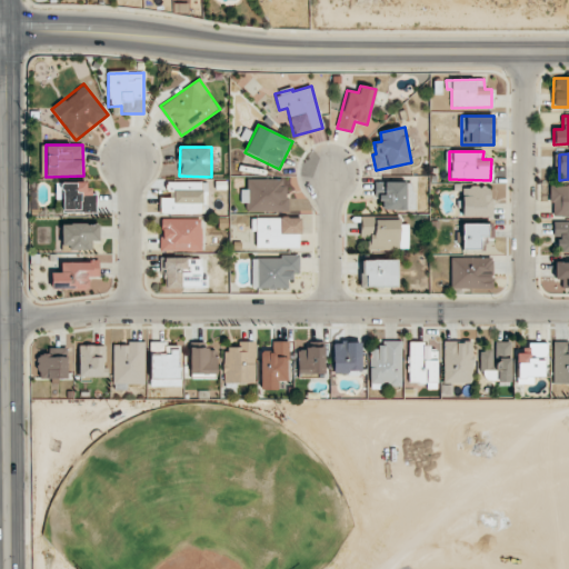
[(242,212),(286,212),(286,179),(246,179),(246,189),(242,189),(242,212)]
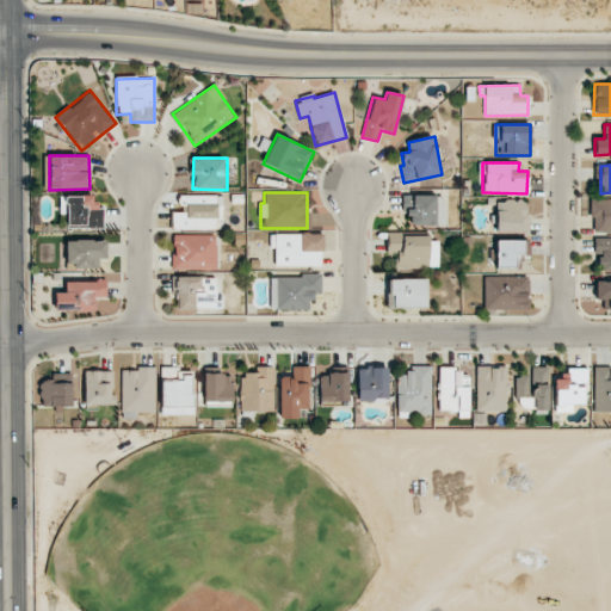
[(60,215),(66,215),(67,228),(103,228),(103,204),(93,205),(93,195),(60,196),(60,215)]
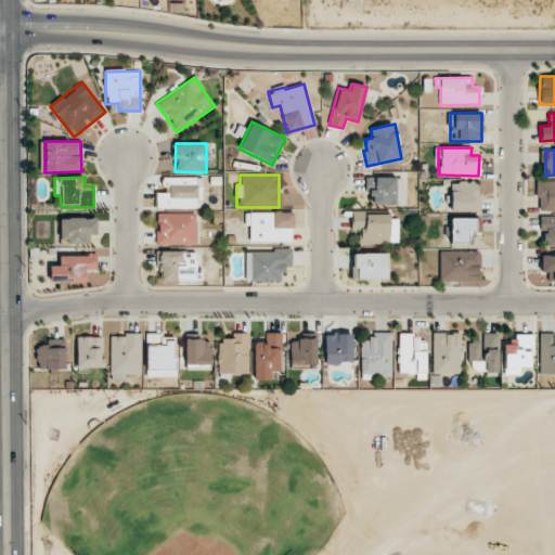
[(155,193),(156,209),(203,207),(202,177),(167,178),(168,193),(155,193)]
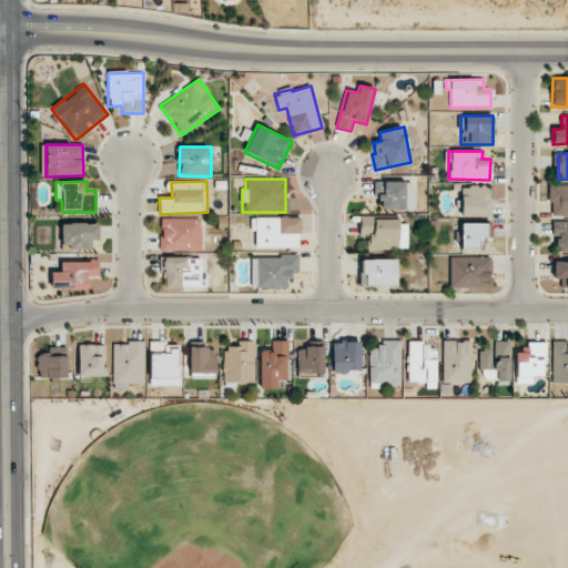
[(374,183),(374,195),(381,195),(381,210),(412,209),(412,196),(411,196),(411,183),(374,183)]
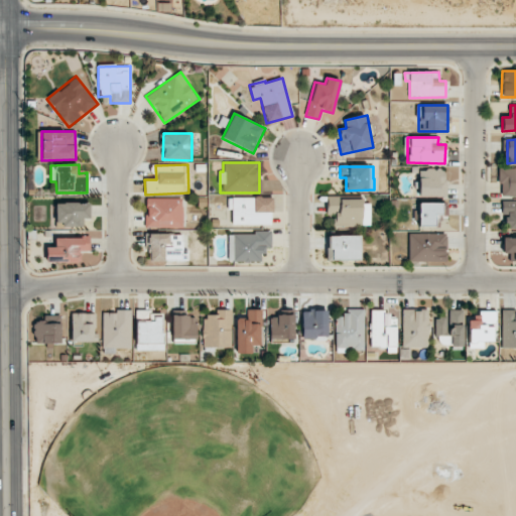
[(419,197),(445,197),(445,168),(418,169),(419,197)]
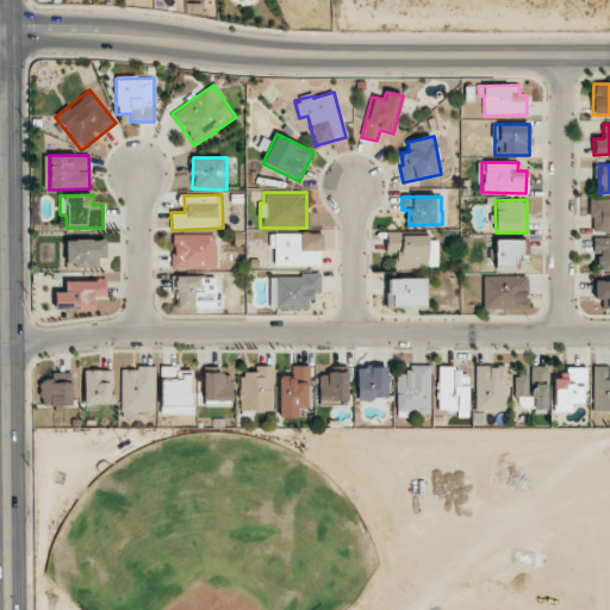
[(609,231),(609,199),(591,199),(591,232),(609,231)]
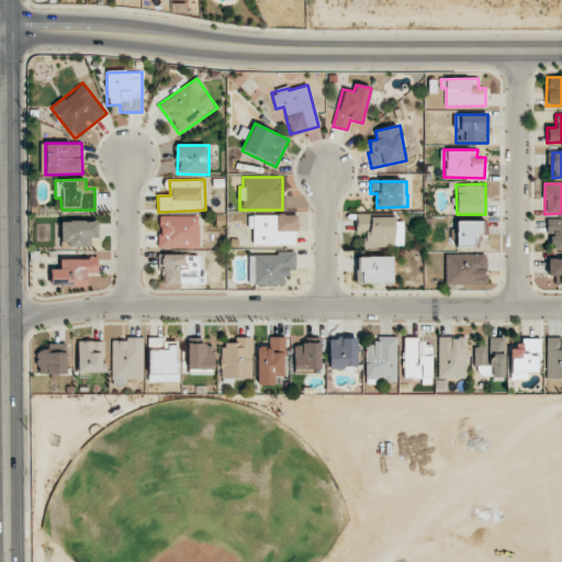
[(250,245),(296,245),(295,214),(250,215),(250,245)]
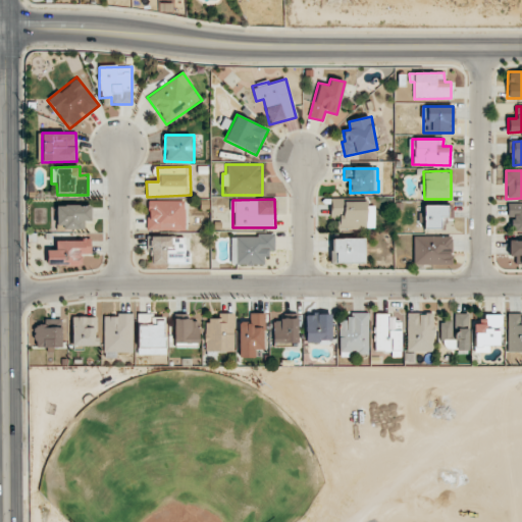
[(147,230),(185,231),(185,201),(148,200),(147,230)]
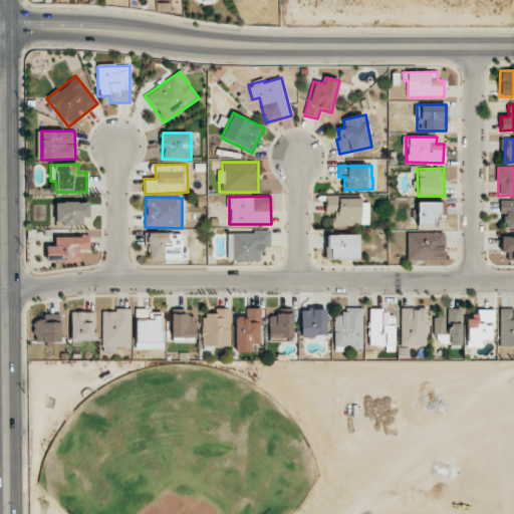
[(333,226),(368,226),(368,209),(360,209),(360,198),(325,197),(325,214),(333,214),(333,226)]
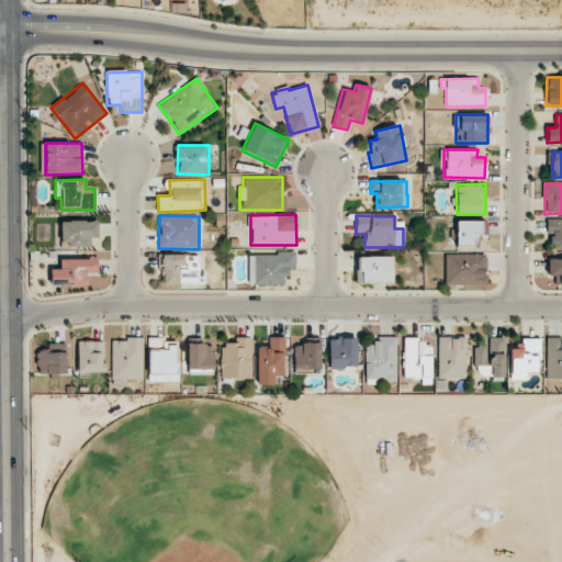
[(561,218),(546,220),(547,233),(550,233),(551,250),(561,249),(561,218)]
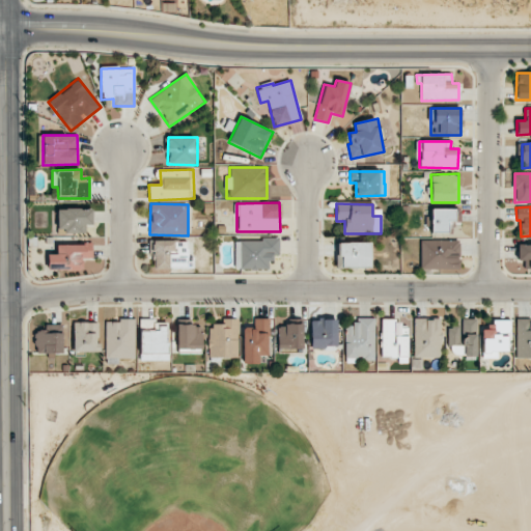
[(57,210),(57,233),(86,233),(85,225),(92,225),(91,208),(57,210)]
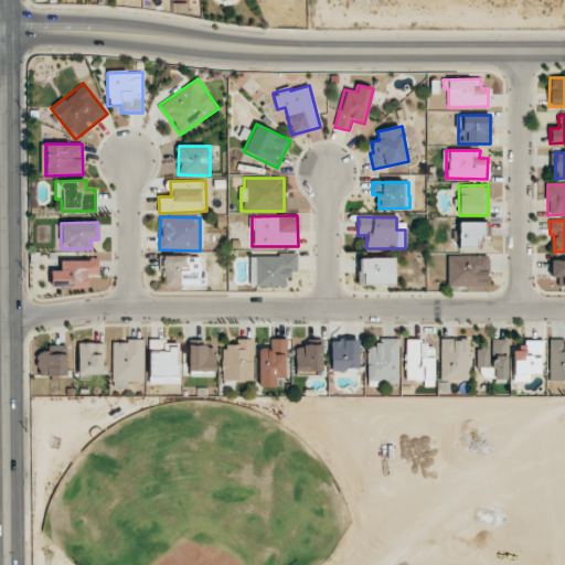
[(482,223),(459,222),(458,248),(475,248),(475,234),(482,234),(482,223)]
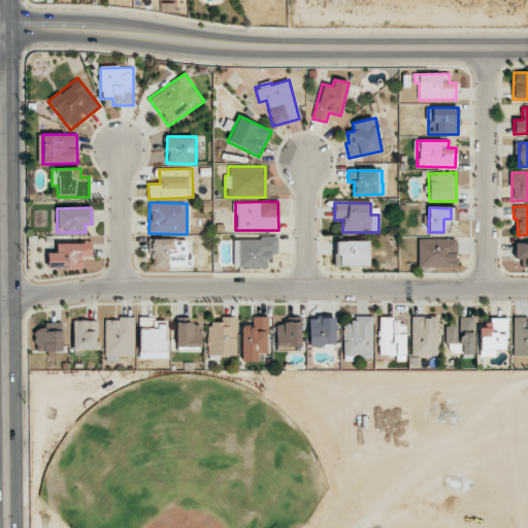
[(233,238),(233,268),(270,267),(269,254),(277,253),(277,238),(233,238)]
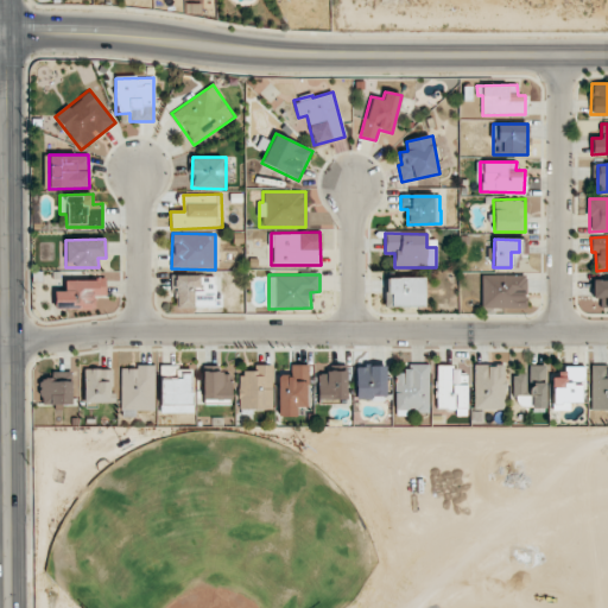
[(481,276),(481,308),(526,306),(525,274),(481,276)]
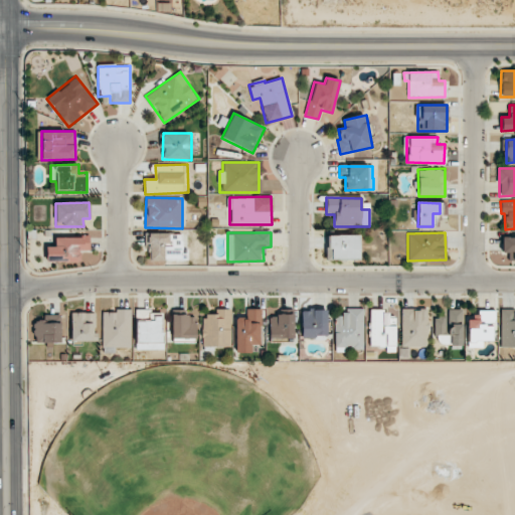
[(149,259),(186,260),(187,250),(182,249),(182,233),(147,233),(147,248),(149,248),(149,259)]
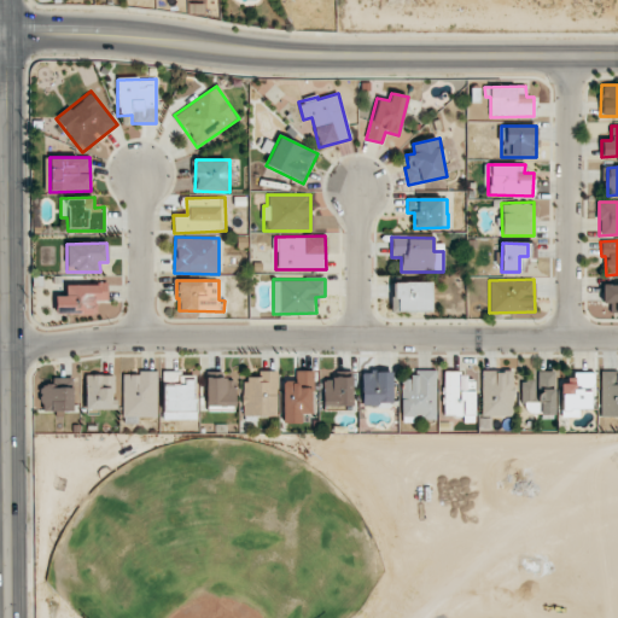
[(392,310),(431,312),(431,283),(394,281),(392,310)]
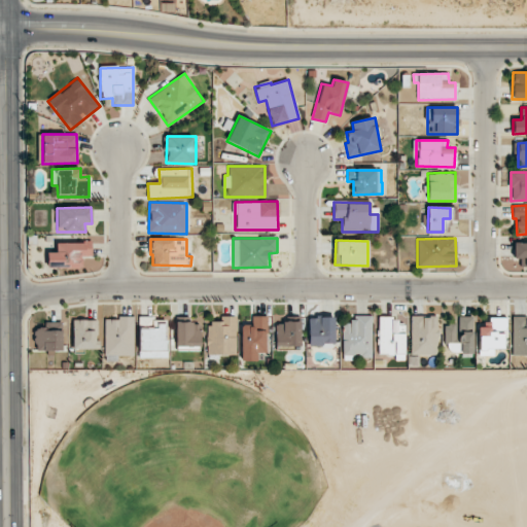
[(47,267),(83,268),(83,256),(92,256),(92,243),(56,242),(56,252),(47,252),(47,267)]
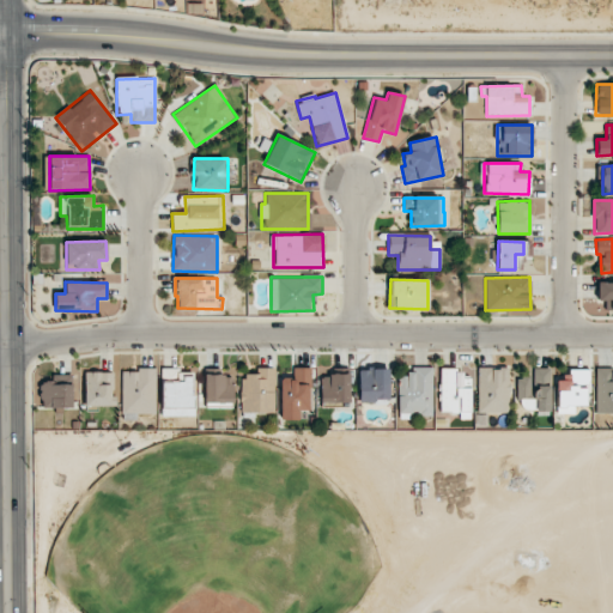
[(598,301),(605,301),(605,310),(612,309),(612,281),(598,283),(598,301)]
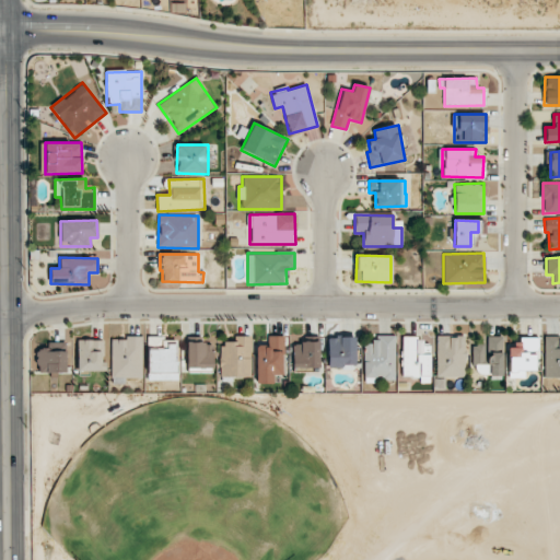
[(364,380),(396,378),(395,335),(372,336),(372,343),(363,343),(364,380)]
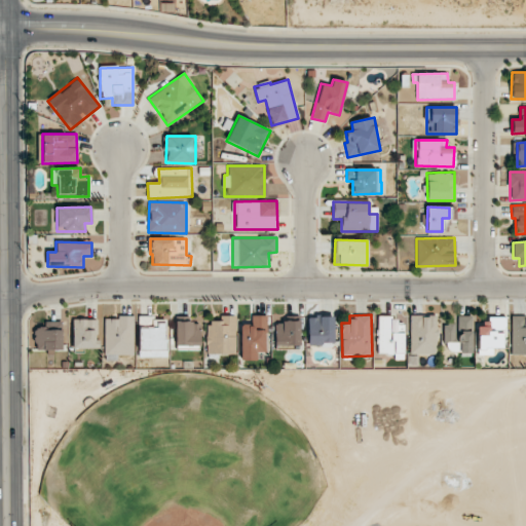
[(133,315),(118,316),(118,318),(105,318),(105,361),(117,361),(117,354),(134,354),(133,315)]
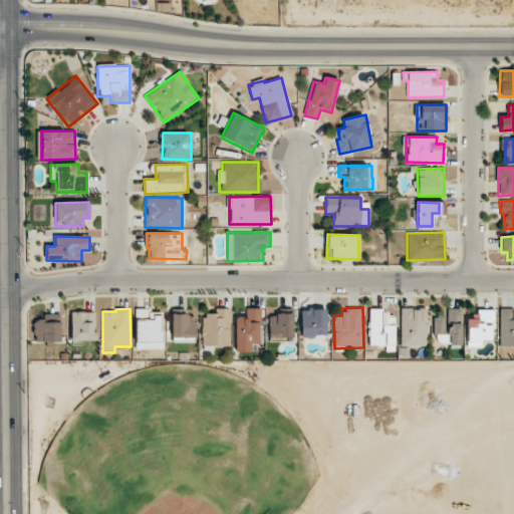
[(235,317),(235,351),(251,351),(250,344),(260,344),(260,308),(246,308),(246,317),(235,317)]
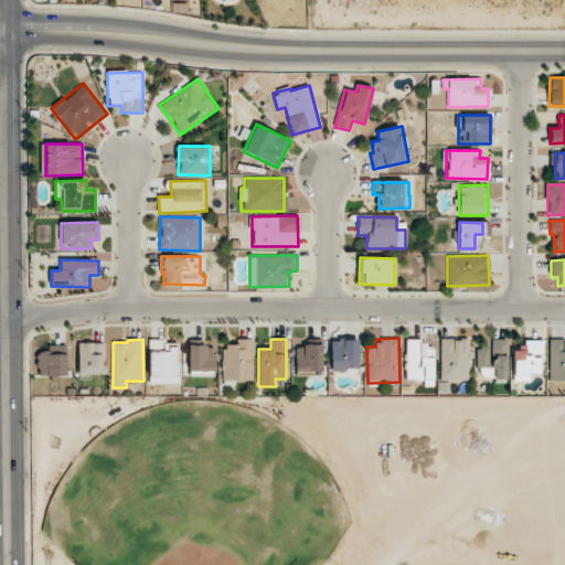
[(439,381),(469,381),(470,339),(440,339),(439,381)]
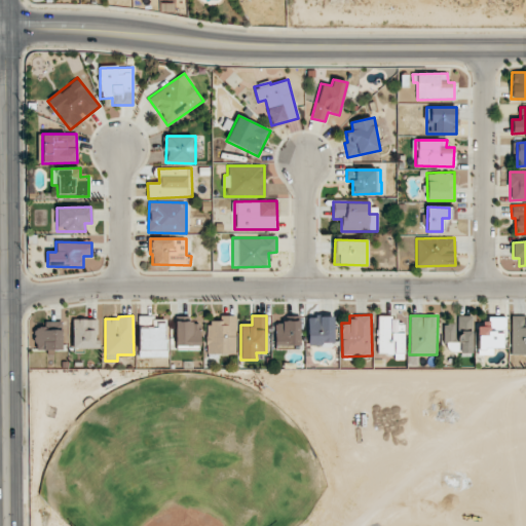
[(235,316),(219,316),(219,321),(207,321),(208,354),(235,354),(235,316)]
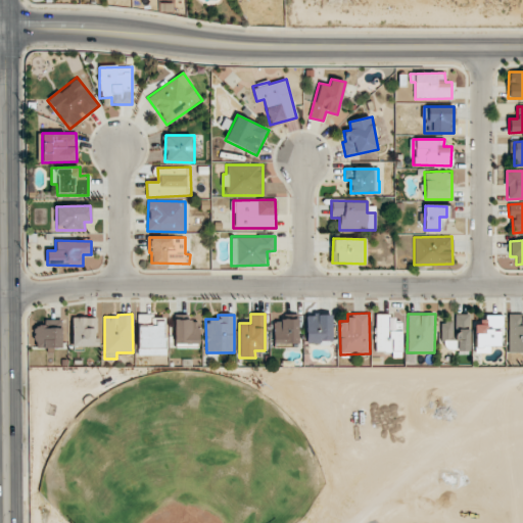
[(306,315),(305,343),(331,344),(332,316),(306,315)]
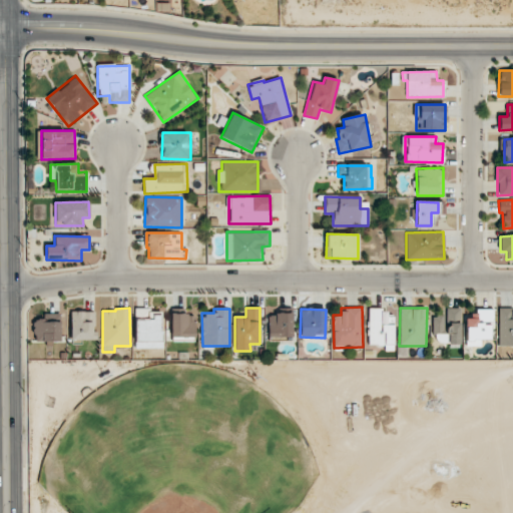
[(394,351),(394,317),(388,317),(388,310),(369,309),(368,345),(385,345),(385,351),(394,351)]
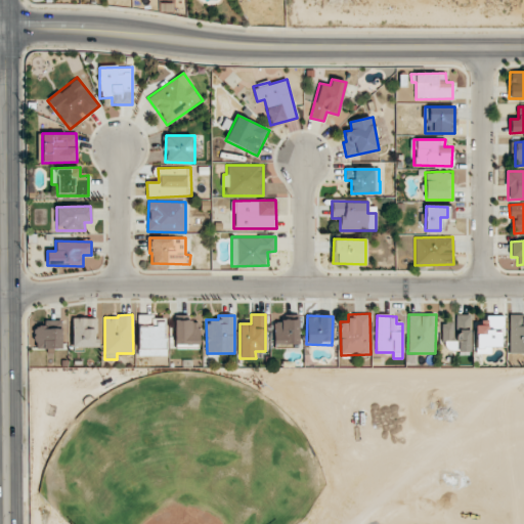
[(470,315),(455,315),(455,321),(443,321),(443,351),(470,351),(470,315)]
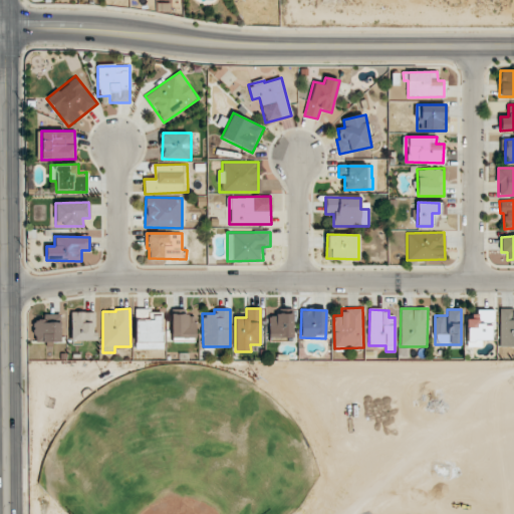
[(136,348),(163,348),(163,310),(136,310),(136,348)]
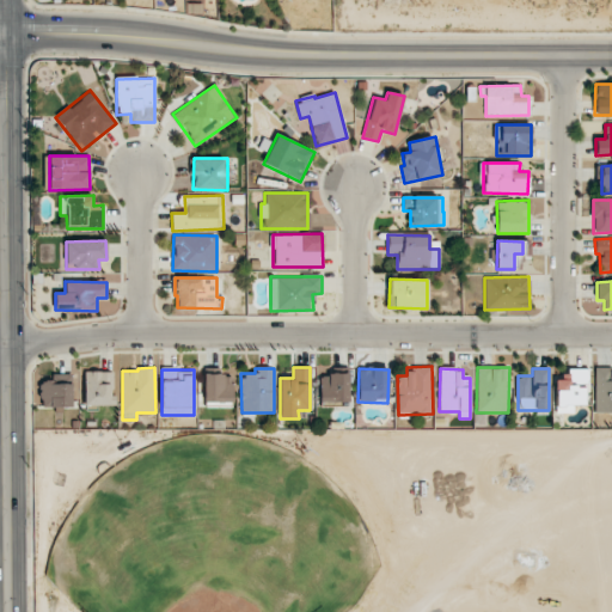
[(574,411),(574,405),(588,405),(587,369),(568,369),(568,377),(555,377),(556,412),(574,411)]
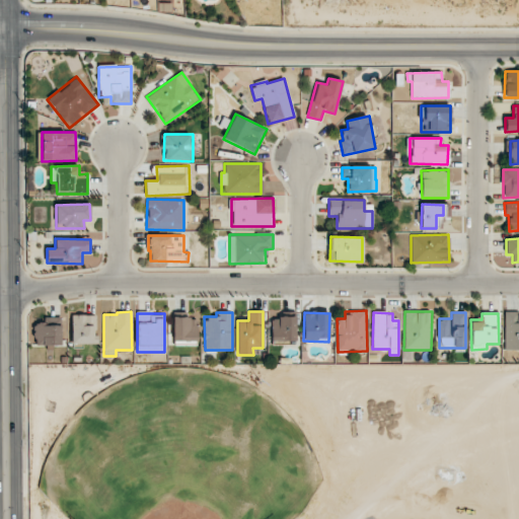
[(71,344),(95,344),(95,315),(72,314),(71,344)]
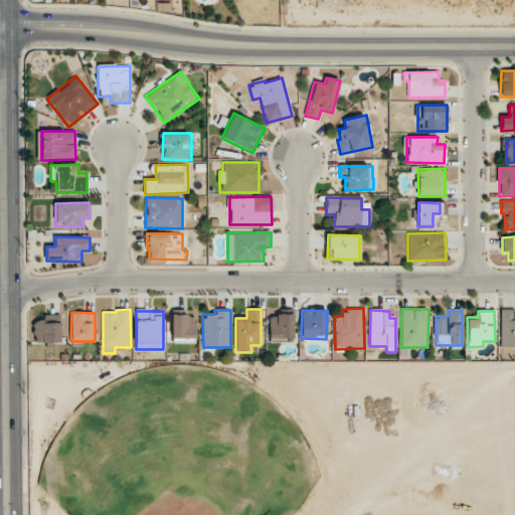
[(501,347),(514,346),(514,312),(500,312),(501,347)]
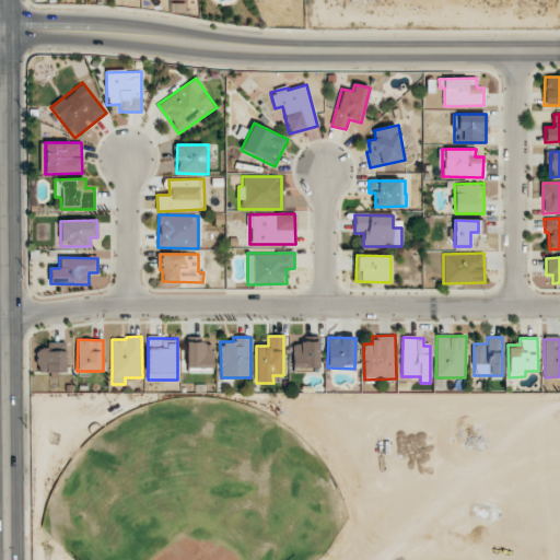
[(292,340),(293,369),(319,368),(319,340),(292,340)]
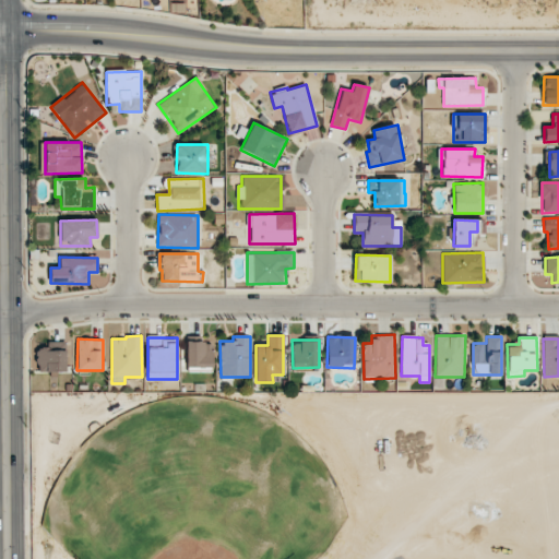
[(212,372),(213,342),(188,341),(186,371),(212,372)]
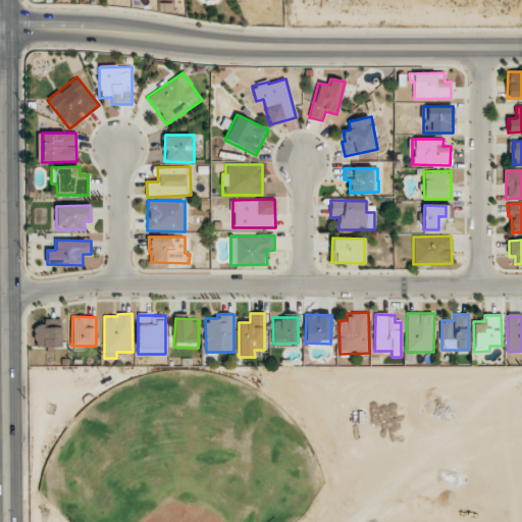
[(62,347),(61,319),(45,320),(46,324),(34,324),(35,349),(62,347)]
